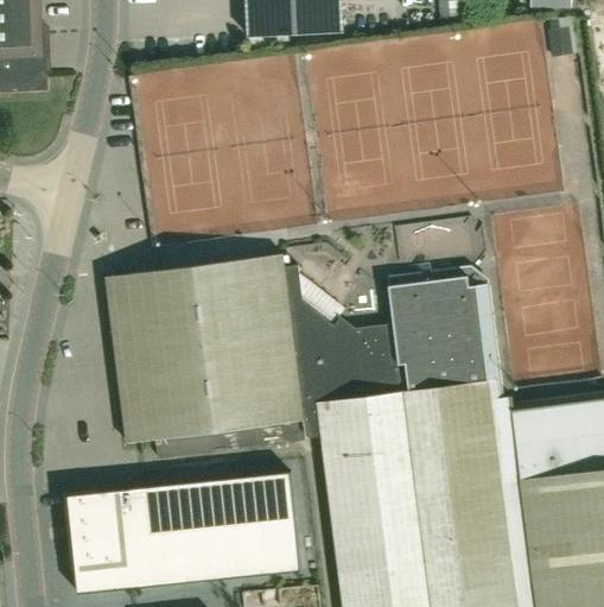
[(36,23),(35,0),(0,0),(0,93),(44,92),(40,23),(36,23)]
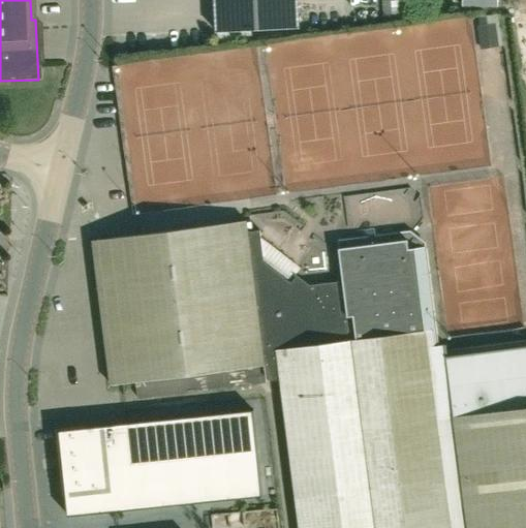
[(211,0),(213,32),(296,29),(295,0),(211,0)]
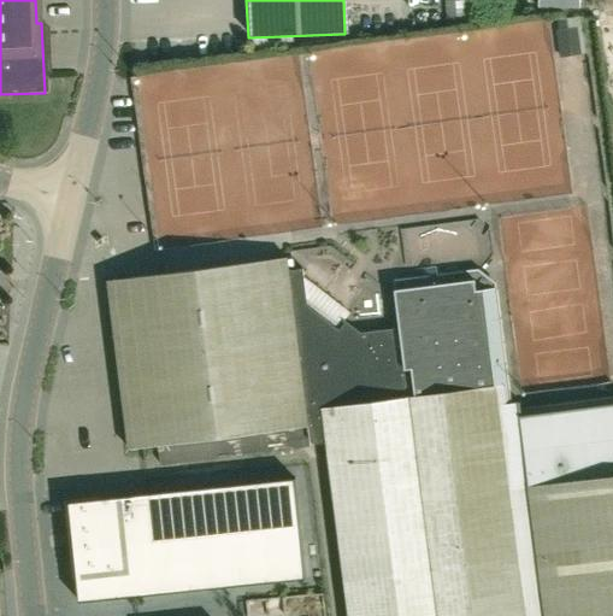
[(578,0),(536,0),(536,12),(578,13),(578,0)]
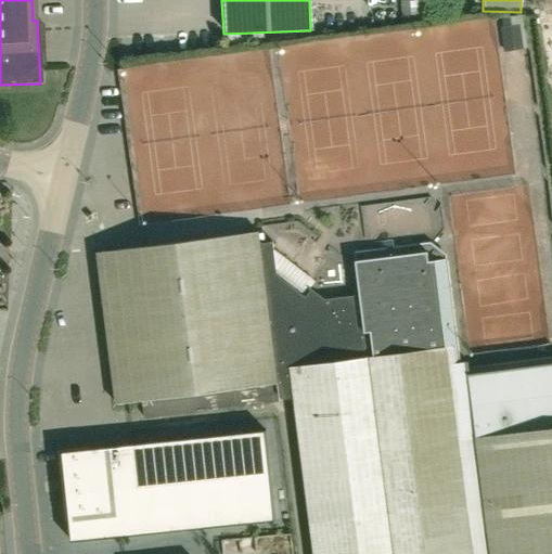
[(521,16),(515,17),(503,18),(499,20),(500,28),(498,28),(501,53),(508,52),(521,50),(526,50),(521,16)]
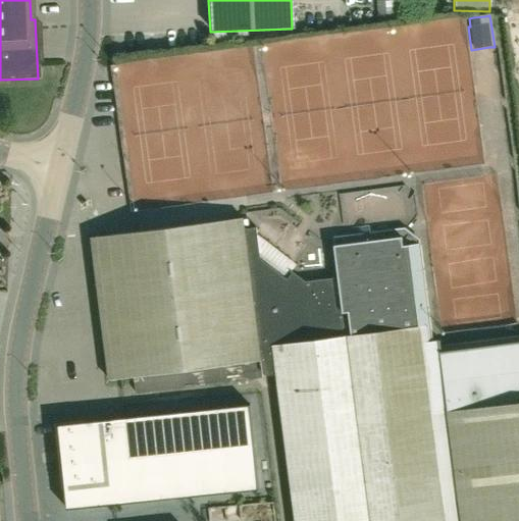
[(242,230),(241,219),(89,237),(106,378),(132,375),(134,394),(260,378),(259,370),(265,375),(276,373),(295,520),(518,520),(518,334),(438,346),(437,340),(430,341),(418,244),(398,227),(330,237),(335,277),(303,282),(289,271),(283,278),(258,259),(254,228),(242,230)]
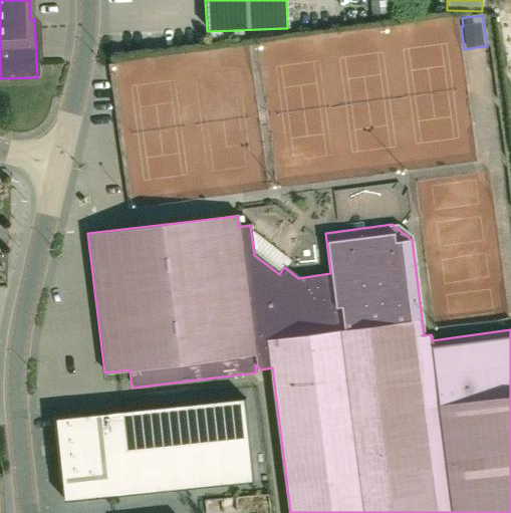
[(252,483),(243,400),(120,412),(55,419),(63,502),(252,483)]
